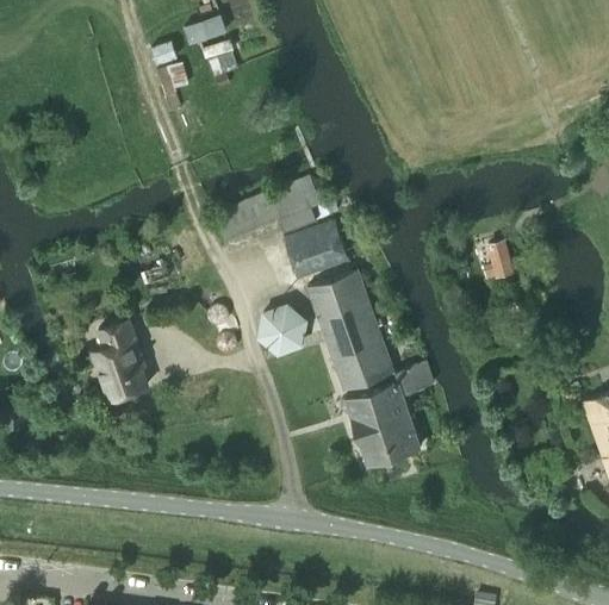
[(278,222),(283,234),(337,213),(331,200),(319,204),(309,176),(212,216),(224,243),(278,222)]
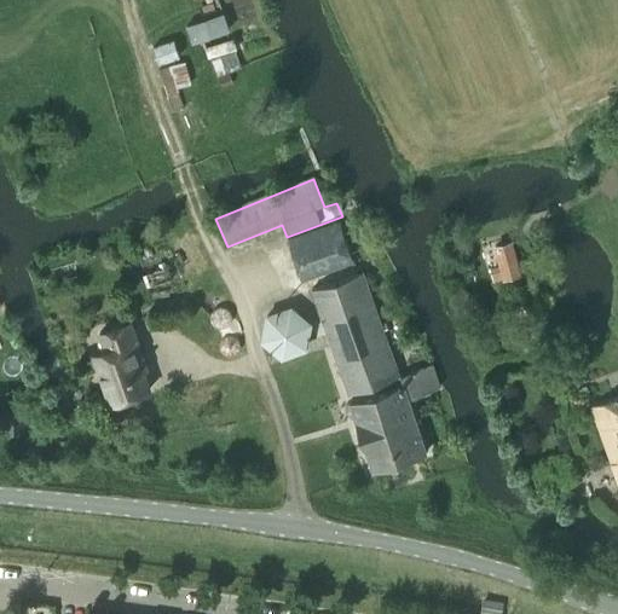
[(302,285),(353,268),(338,226),(288,244),(302,285)]
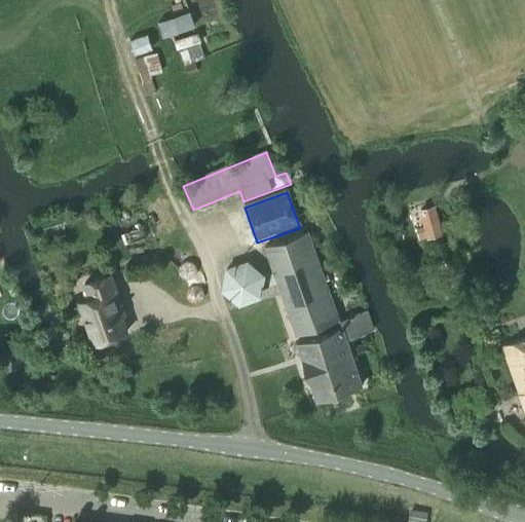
[(317,332),(319,337),(296,345),(315,404),(363,388),(346,342),(373,333),(366,313),(339,323),(307,235),(264,250),(295,339),(317,332)]
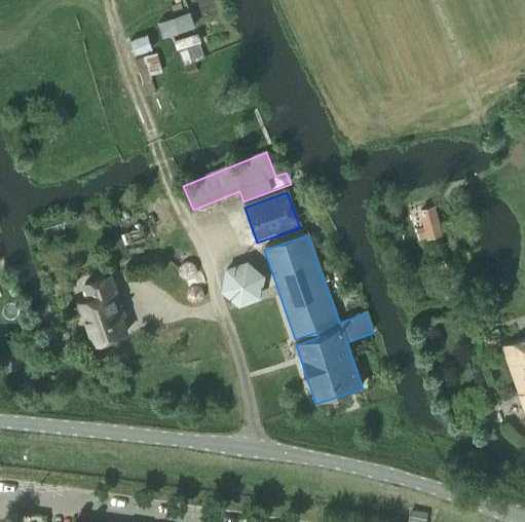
[(246,262),(224,270),(220,293),(238,308),(260,300),(264,277),(246,262)]
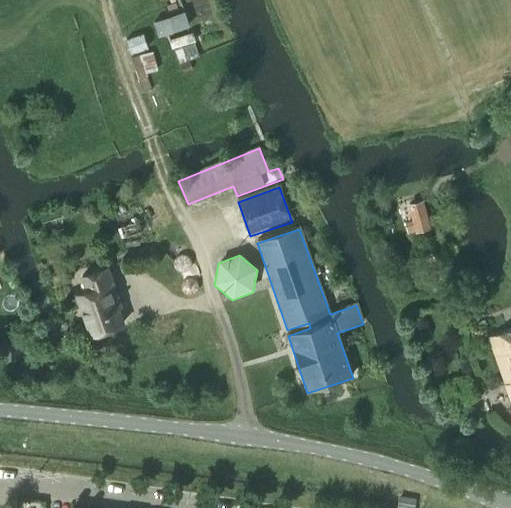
[(116,301),(119,300),(109,269),(81,279),(85,293),(77,296),(91,337),(124,325),(116,301)]
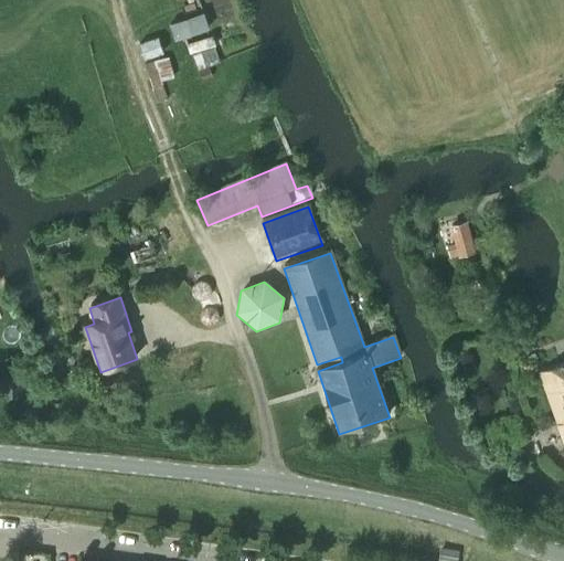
[(563,442),(563,367),(541,376),(563,442)]
